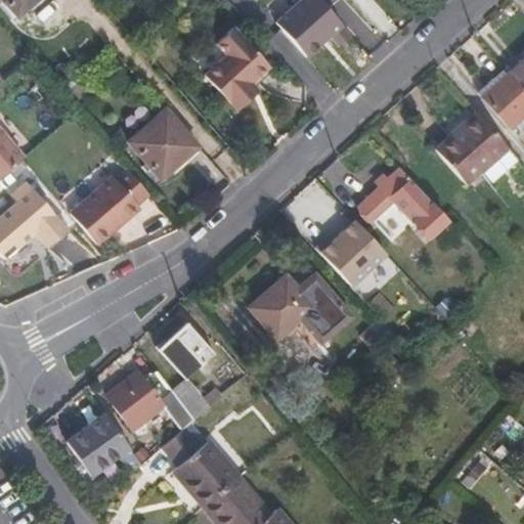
[(1,0),(16,16),(35,0),(1,0)]
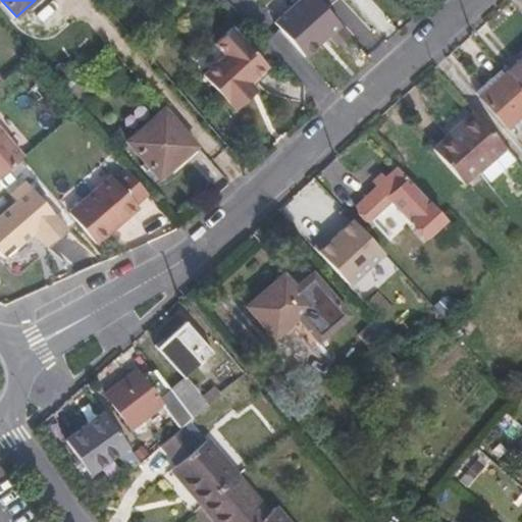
[(319,0),(291,0),(272,17),(306,54),(341,22),(319,0)]
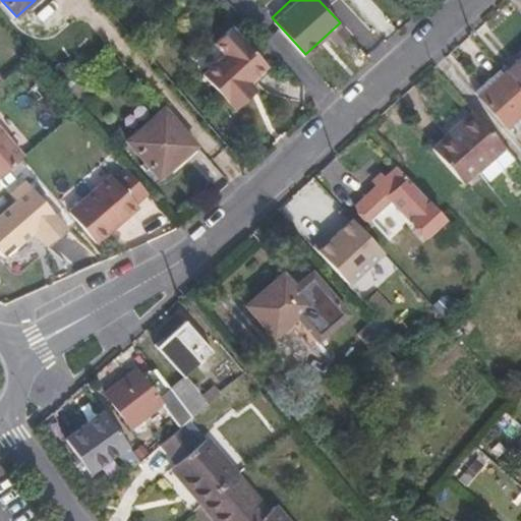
[(269,67),(233,29),(215,44),(225,56),(204,76),(236,111),(251,98),(245,90),(269,67)]
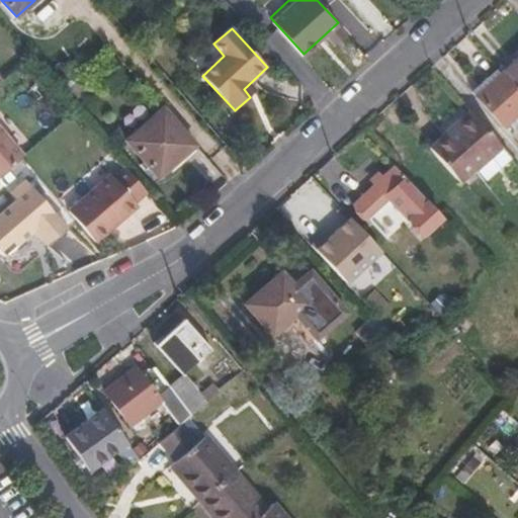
[(517,90),(517,59),(503,73),(517,90)]
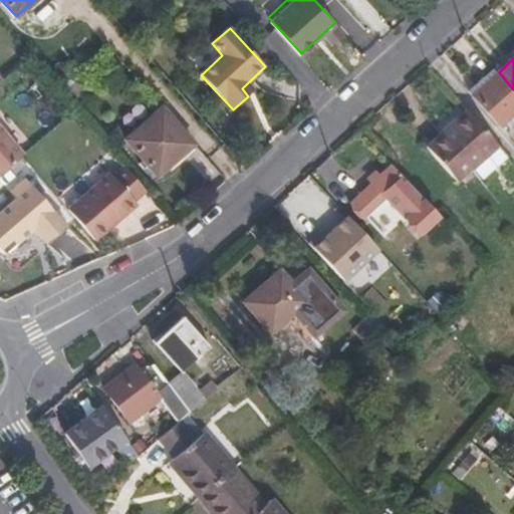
[(509,136),(513,131),(513,89),(499,72),(473,95),(509,136)]
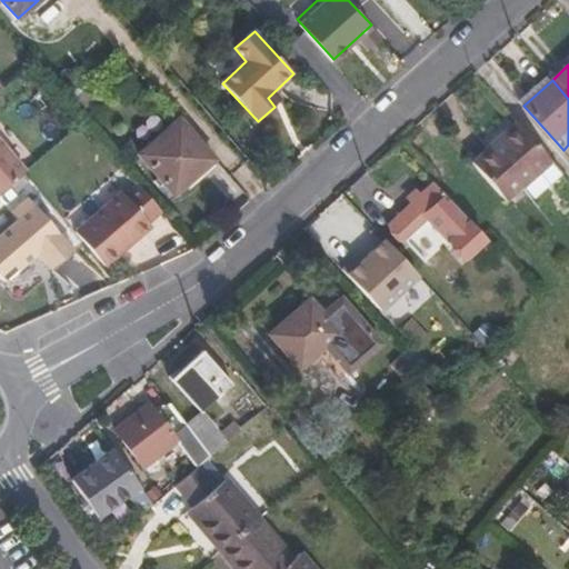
[(92,101),(85,92),(71,102),(79,113),(92,101)]
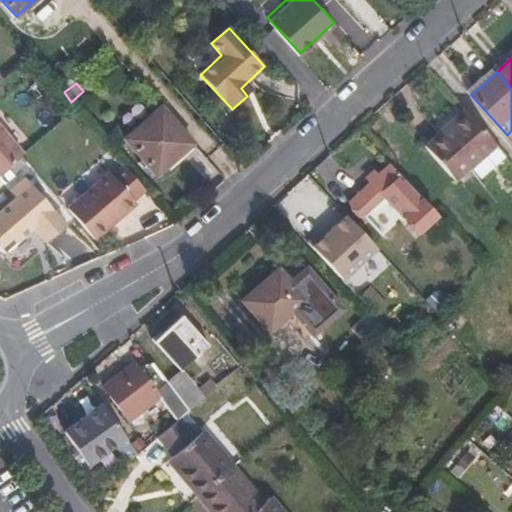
[(432,126),(439,133),(423,147),(453,181),(494,145),(458,104),(432,126)]
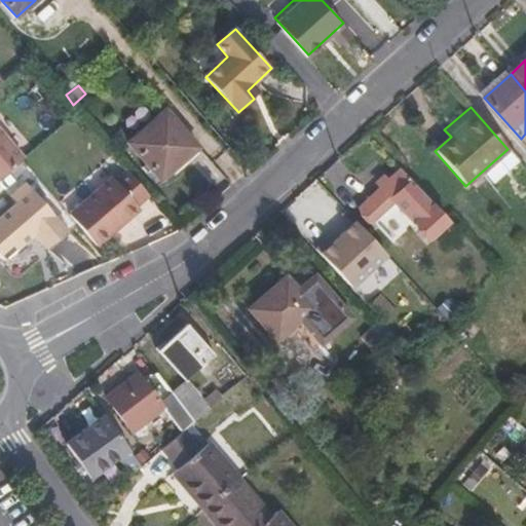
[(160,180),(198,147),(165,110),(128,143),(160,180)]
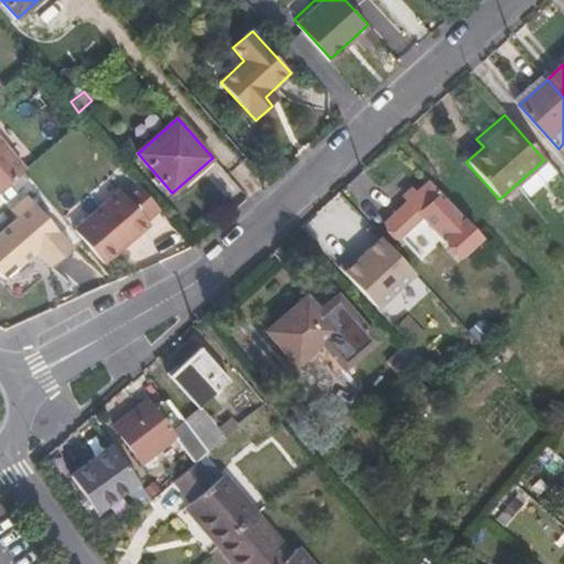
[(0,193),(25,171),(0,141),(0,193)]
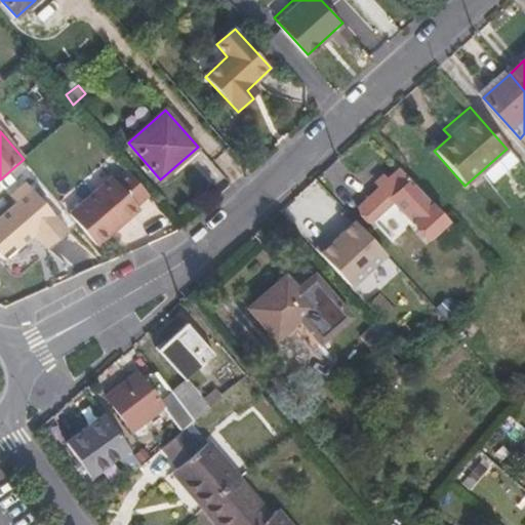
[(97,246),(139,210),(136,206),(149,196),(128,170),(115,182),(112,178),(71,215),(97,246)]
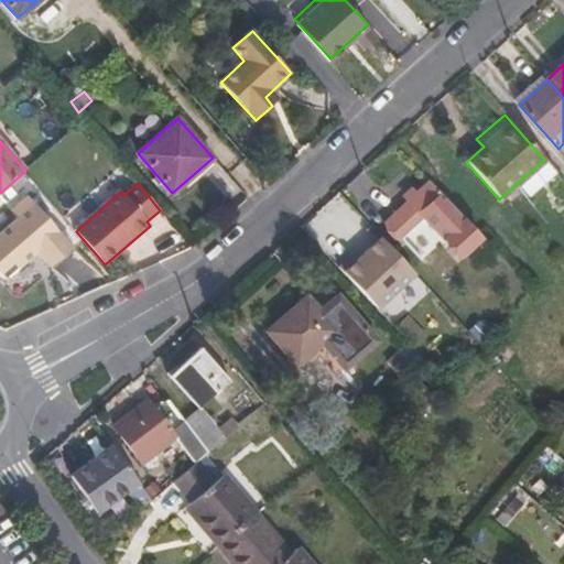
[(481,240),(431,185),(384,226),(399,243),(425,219),(461,259),(481,240)]
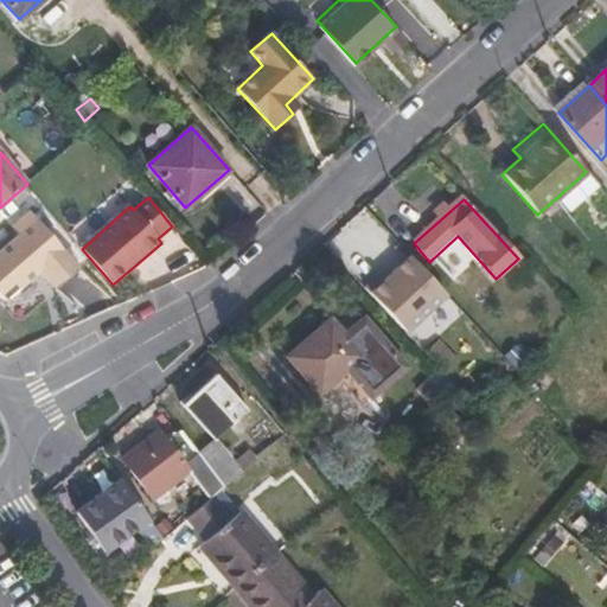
[(78,268),(31,211),(6,232),(14,242),(0,253),(0,298),(4,302),(40,273),(55,288),(78,268)]
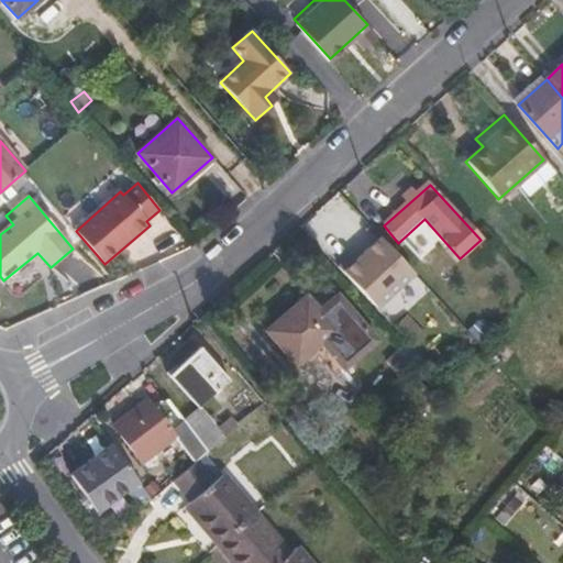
[(381,235),(343,271),(379,309),(417,275),(381,235)]
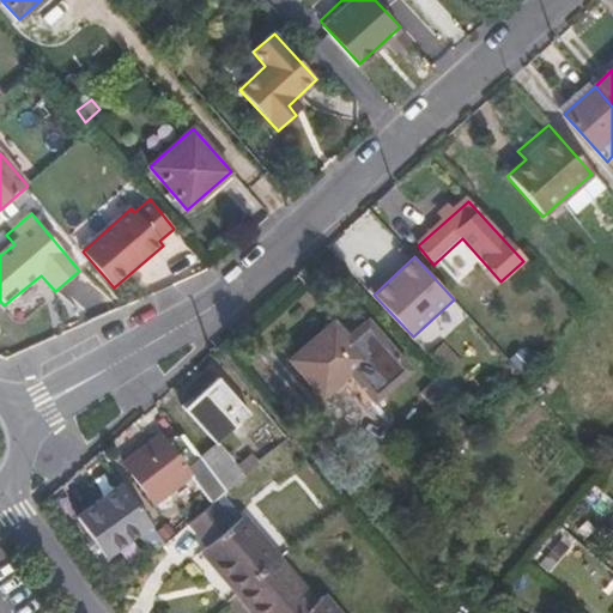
[(406,371),(366,323),(346,340),(332,326),(291,359),(321,393),(349,371),(372,399),(406,371)]
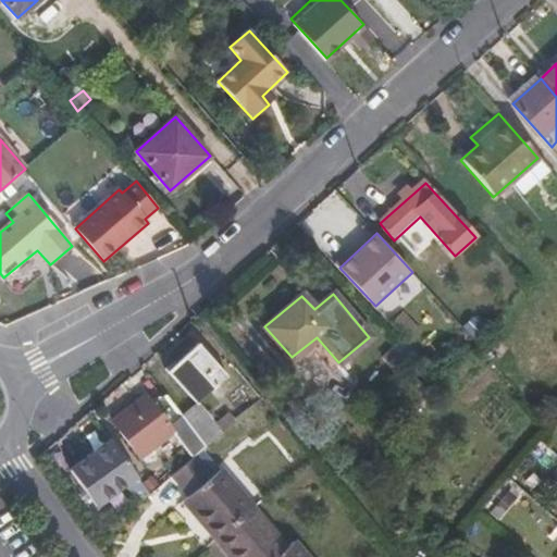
[(198,401),(226,375),(196,344),(166,371),(196,404),(198,401)]
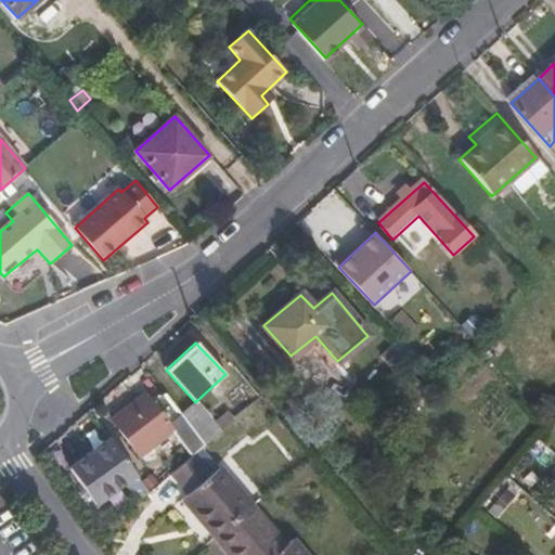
[(180,413),(165,394),(152,403),(143,394),(112,420),(139,455),(171,431),(191,456),(196,453),(205,446),(180,413)]
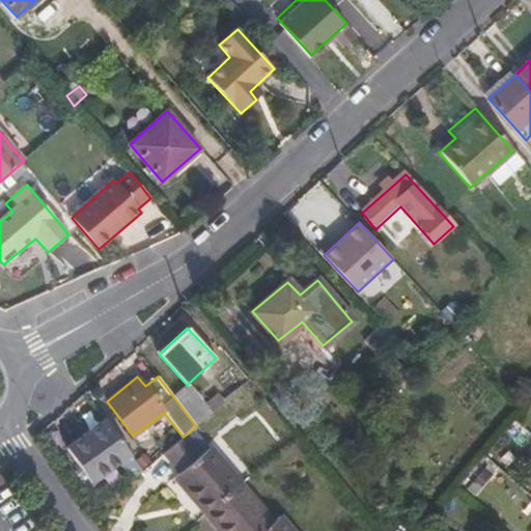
[(196,426),(224,402),(223,400),(217,393),(204,402),(189,383),(187,385),(172,395),(196,426)]
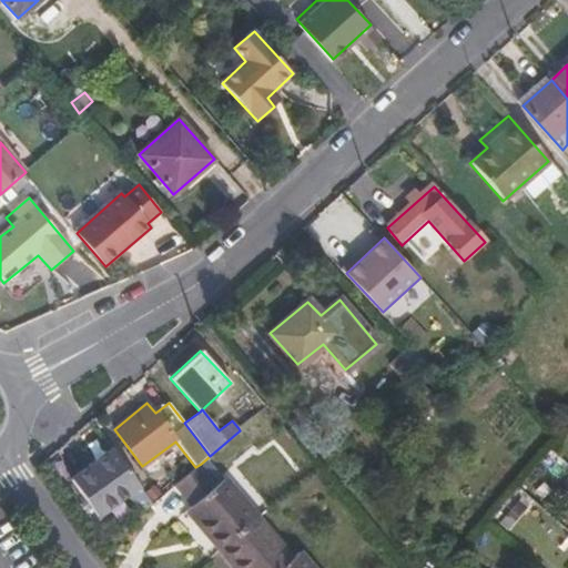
[(152,504),(113,448),(71,479),(97,516),(127,495),(141,514),(152,504)]
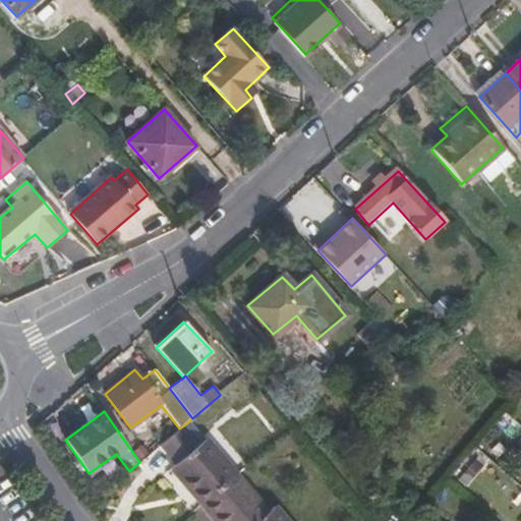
[(236,474),(206,439),(198,444),(184,425),(179,428),(160,446),(175,465),(170,468),(200,505),(224,485),(236,474)]
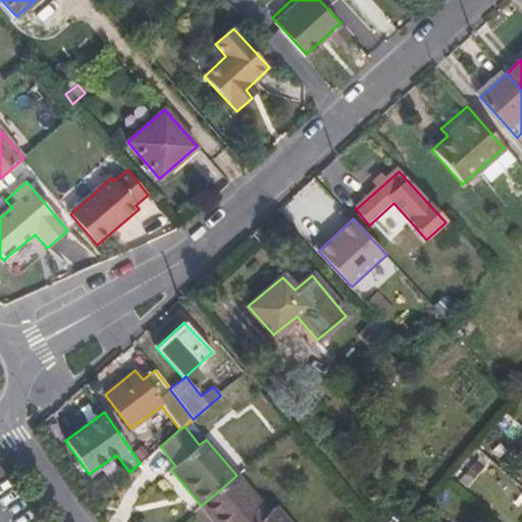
[(214,521),(283,521),(273,509),(267,513),(237,475),(224,486),(201,506),(214,521)]
